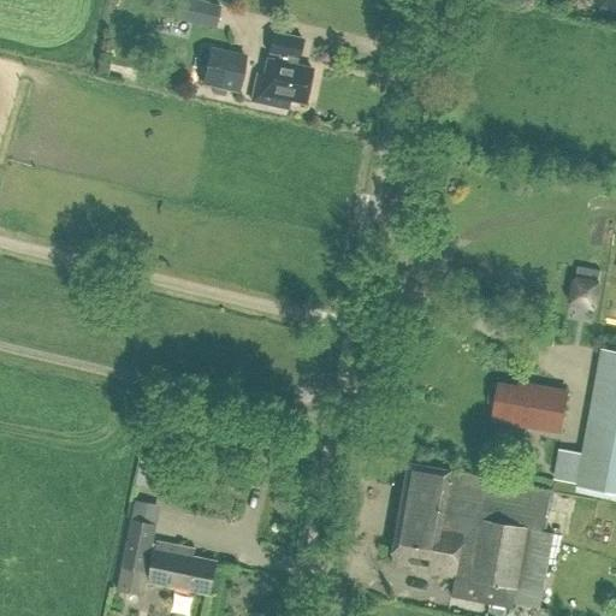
[(203,0),(166,0),(164,15),(213,27),(219,4),(203,0)]
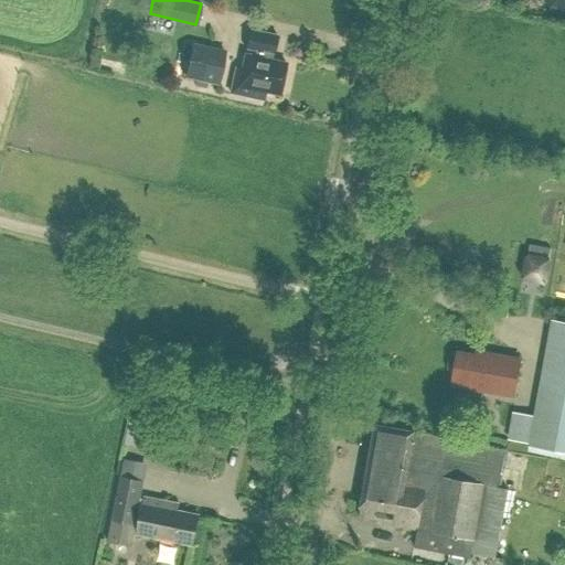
[(217,84),(224,52),(192,45),(184,76),(217,84)]
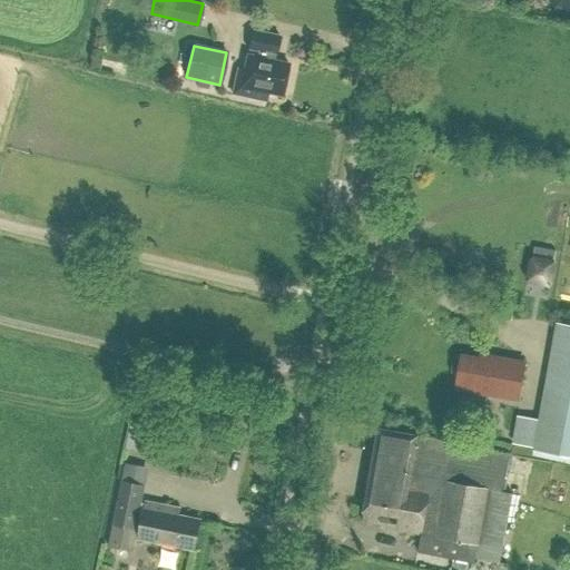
[(110,66),(112,53),(96,49),(92,60),(110,66)]
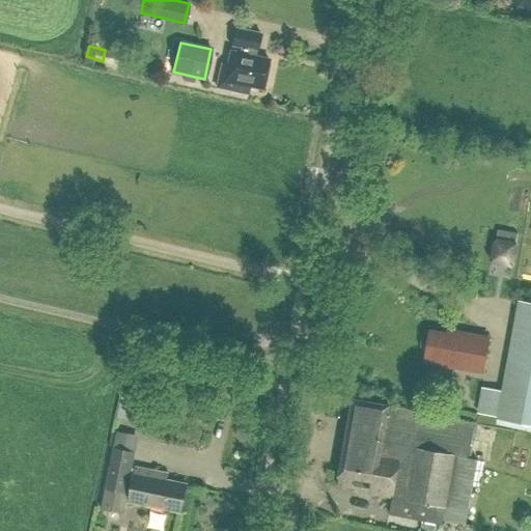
[(250,87),(263,90),(270,60),(230,52),(226,72),(221,71),(218,88),(248,94),(250,87)]
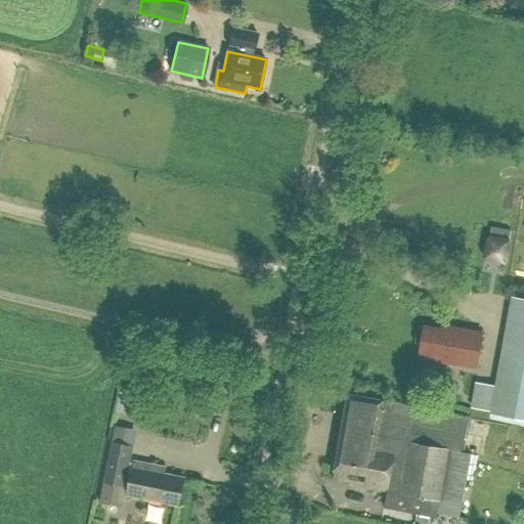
[(513,185),(515,175),(493,172),(492,182),(513,185)]
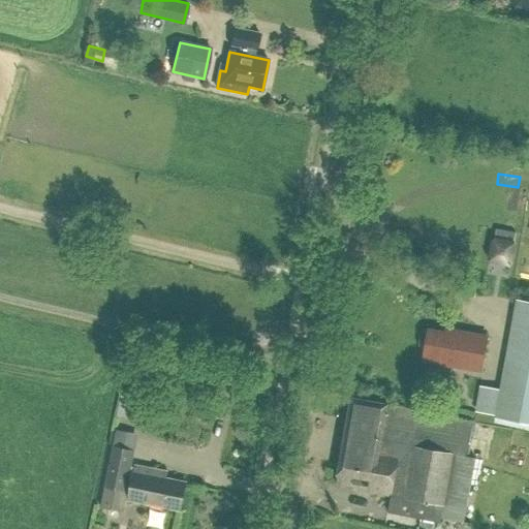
[(427,191),(444,189),(443,179),(425,182),(427,191)]
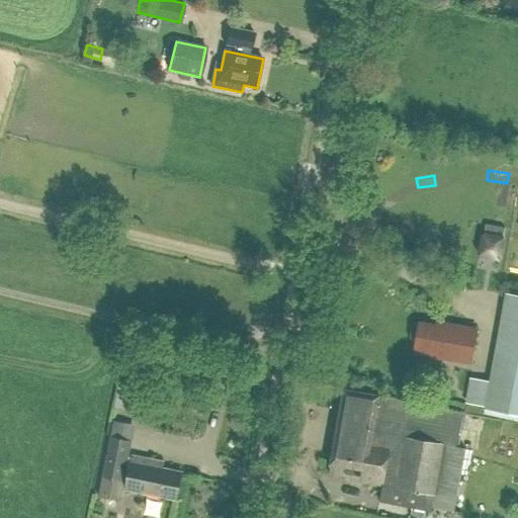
[(436,186),(417,189),(418,199),(438,197),(436,186)]
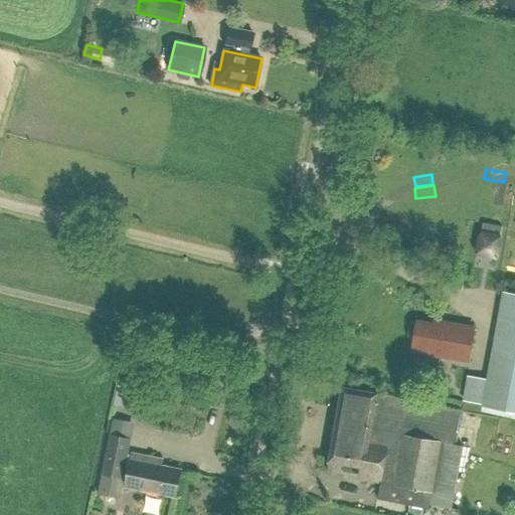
[(514,295),(502,293),(499,312),(487,378),(470,376),(465,401),(514,413),(514,295)]
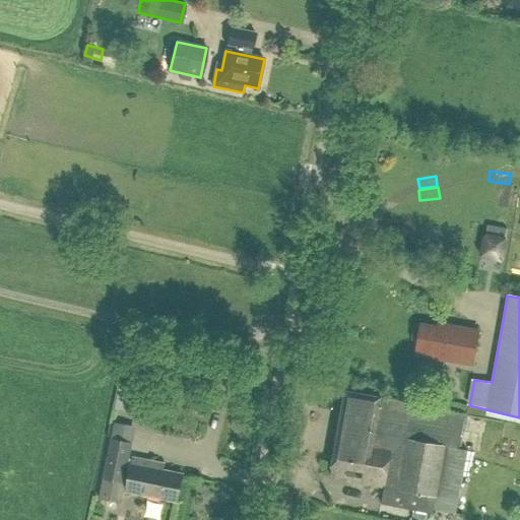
[(419,342),(417,353),(475,364),(480,332),(438,325),(437,326),(421,324),(421,327),(418,327),(415,329),(413,338),(416,341),(419,342)]
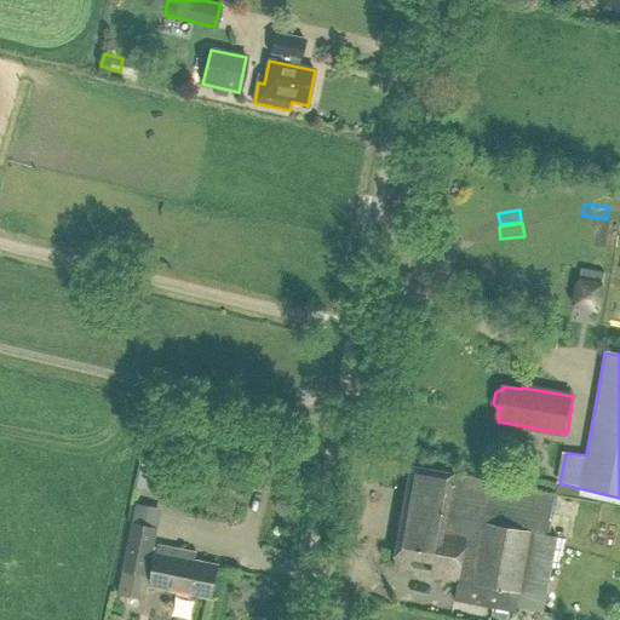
[(181,464),(153,458),(147,488),(174,494),(181,464)]
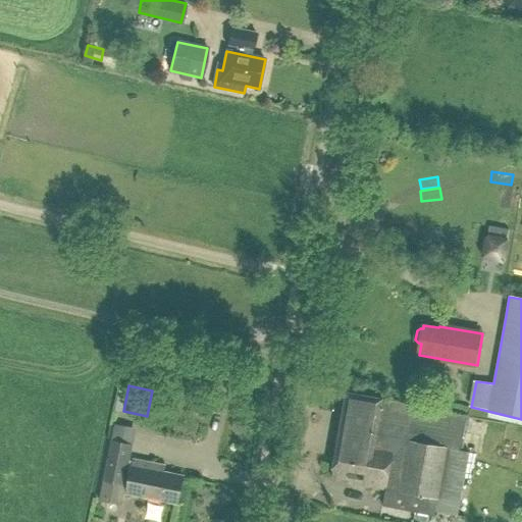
[(418,405),(383,399),(383,396),(347,389),(331,477),(351,481),(351,483),(386,489),(383,507),(457,519),(468,453),(500,458),(505,425),(467,419),(468,416),(417,408),(418,405)]
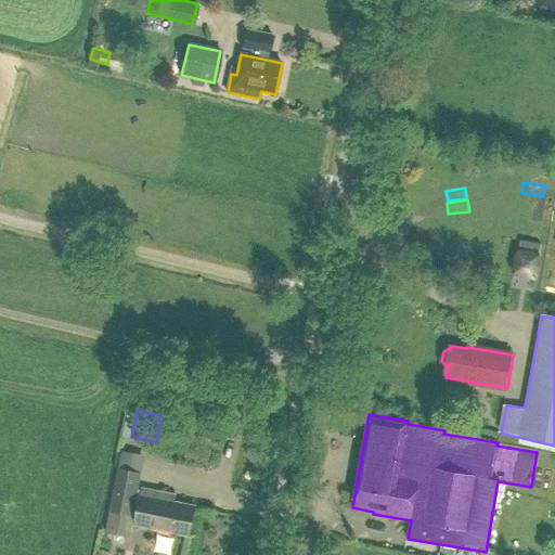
[(119,468),(111,511),(132,515),(141,473),(119,468)]
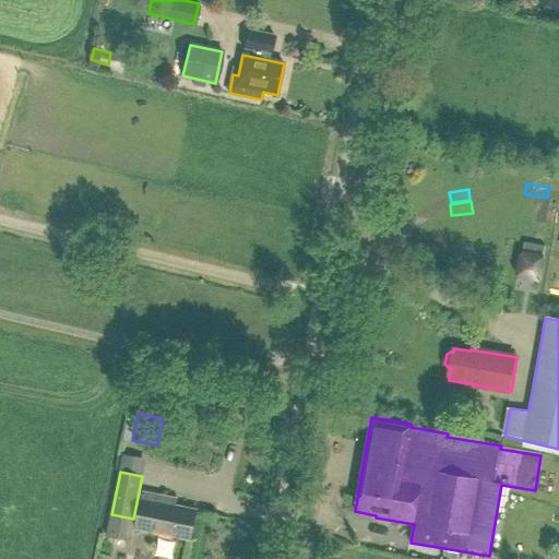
[(175,506),(176,499),(143,492),(135,528),(190,539),(195,510),(175,506)]
